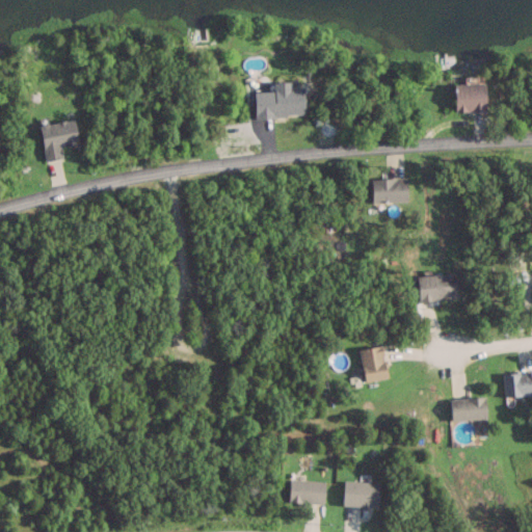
[(255,90),(256,117),(306,115),(304,85),(292,86),(292,80),(274,81),(274,89),(255,90)]
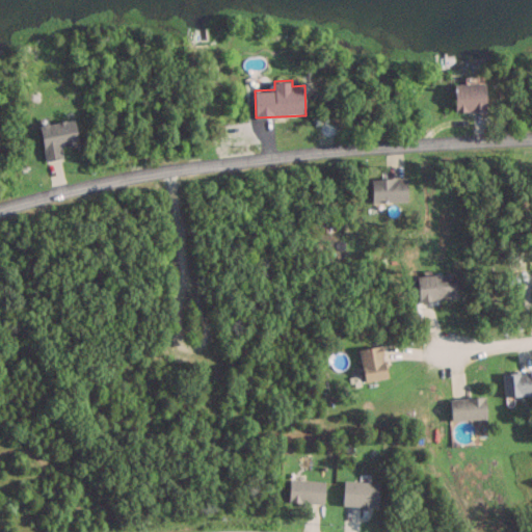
[(455,110),(487,109),(486,81),(454,82),(455,110)]
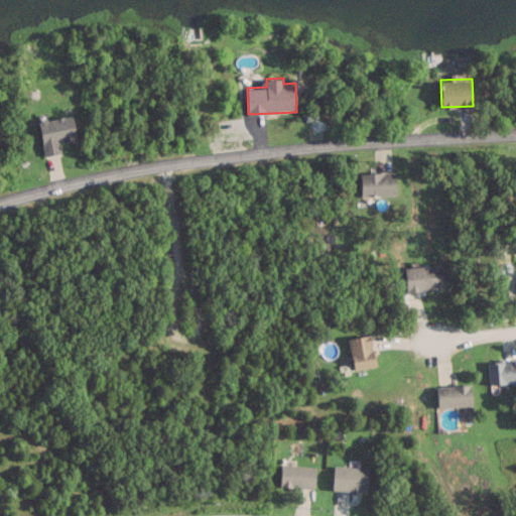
[(77,139),(74,115),(39,119),(43,154),(60,152),(59,141),(77,139)]
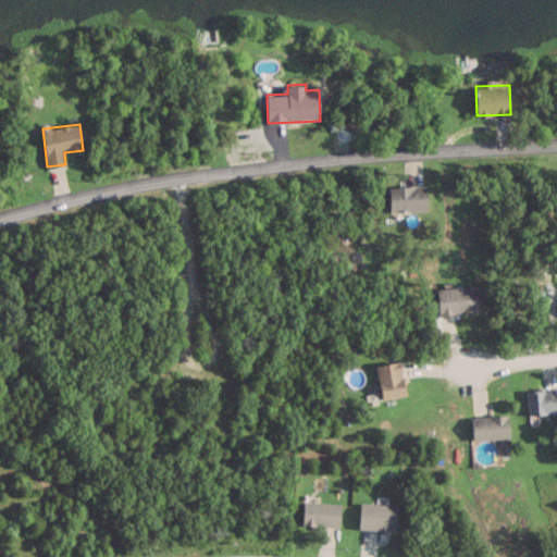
[(428,211),(428,185),(388,185),(388,211),(428,211)]
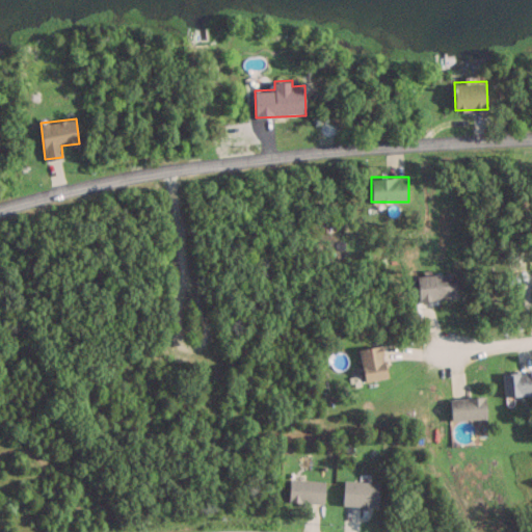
[(457,298),(455,272),(417,275),(419,300),(457,298)]
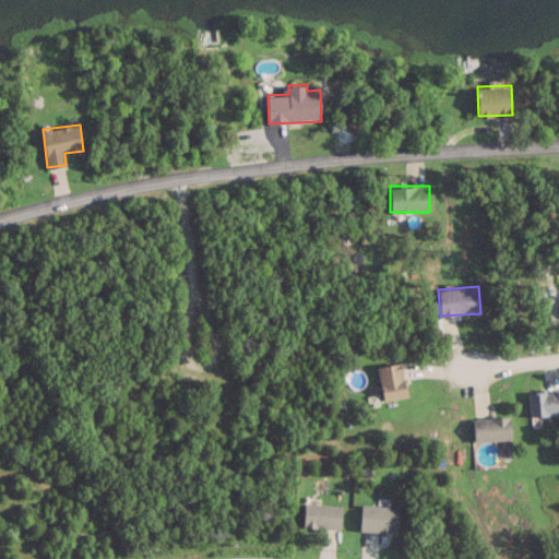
[(383,400),(408,395),(403,361),(378,366),(383,400)]
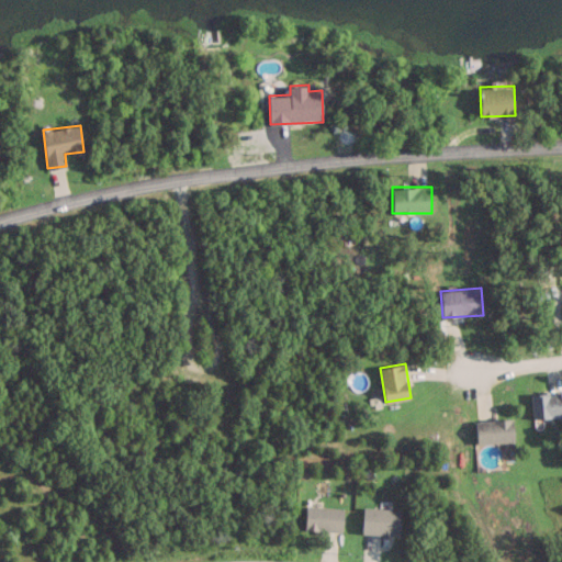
[(561,417),(561,393),(531,393),(531,417),(561,417)]
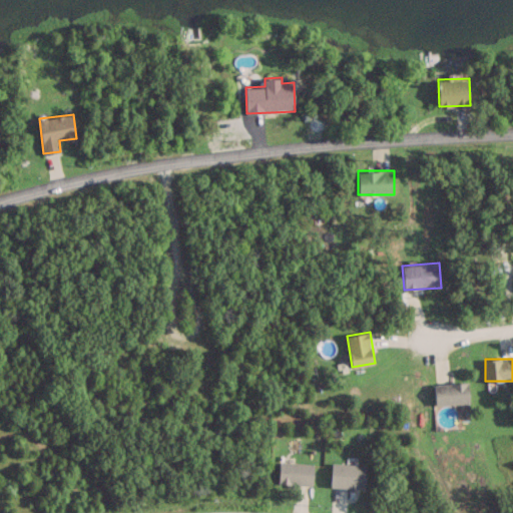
[(470,404),(470,383),(435,383),(435,404),(470,404)]
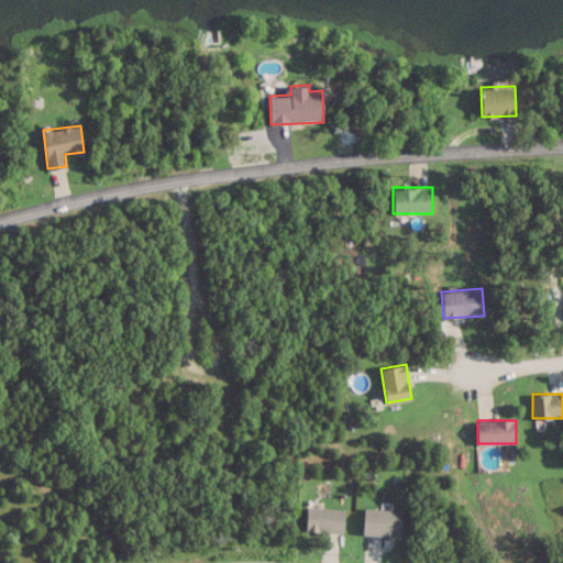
[(344,507),(306,507),(306,530),(344,530),(344,507)]
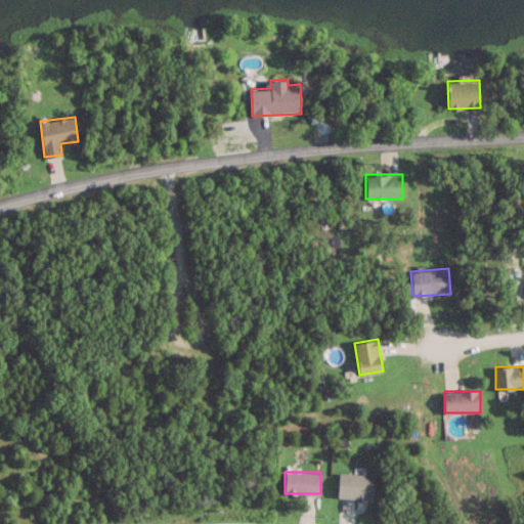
[(375,473),(339,472),(338,495),(375,497),(375,473)]
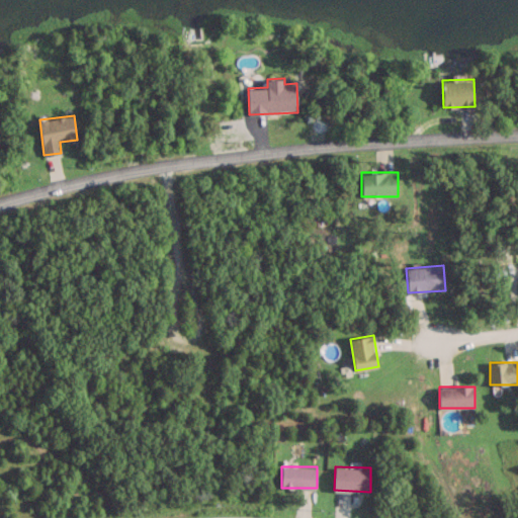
All buildings are outlined.
